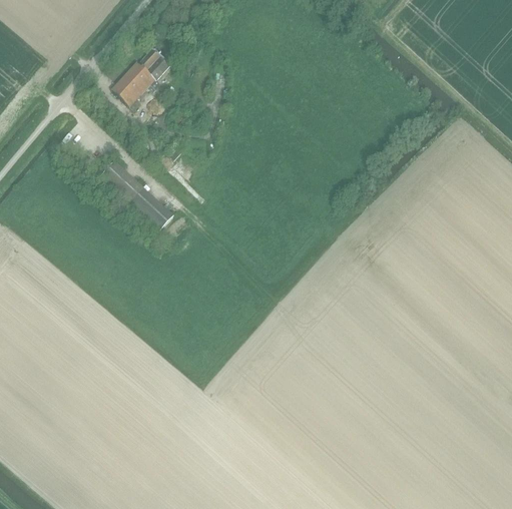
[(156,79),(170,63),(153,47),(139,63),(137,61),(112,89),(130,106),(134,110),(141,102),(137,98),(151,83),(155,87),(160,82),(156,79)]
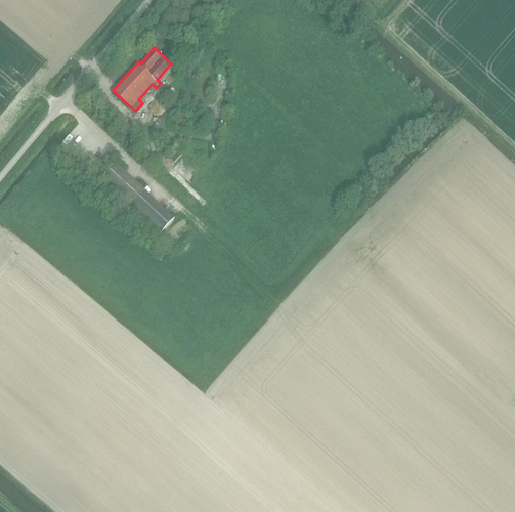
[(185,110),(175,122),(183,129),(194,118),(185,110)]
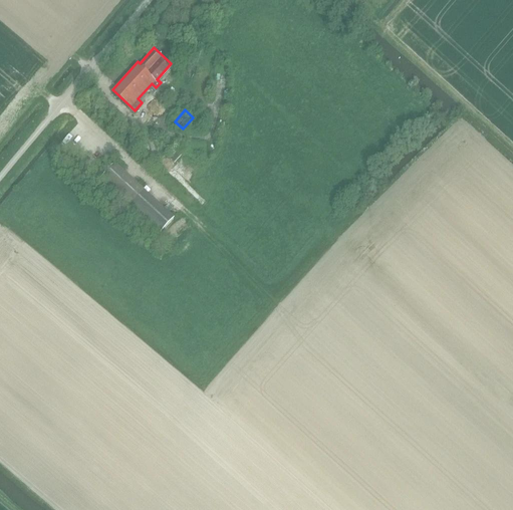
[(177,144),(168,153),(175,160),(184,151),(177,144)]
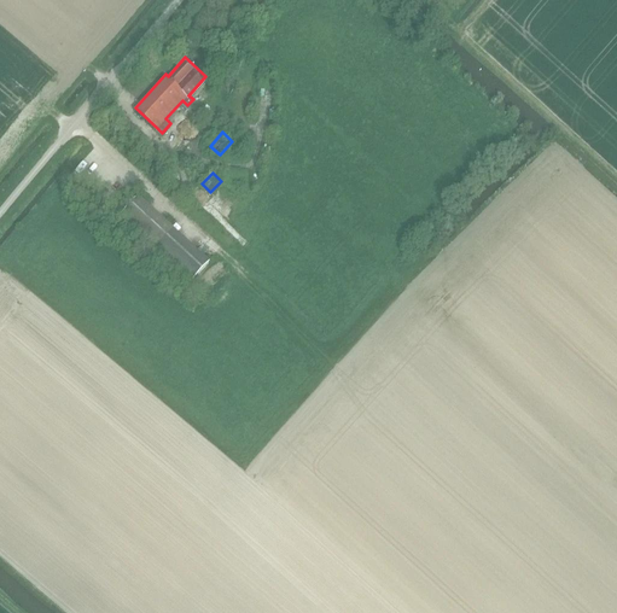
[(208,257),(139,193),(118,215),(188,279),(208,257)]
